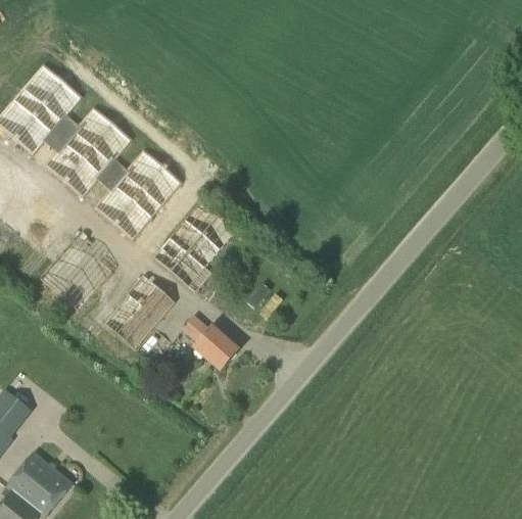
[(78,124),(66,113),(81,97),(42,63),(0,113),(0,125),(33,153),(44,140),(56,149),(45,162),(83,195),(98,178),(109,188),(95,205),(133,238),(181,182),(142,149),(127,168),(114,158),(131,139),(93,106),(78,124)]
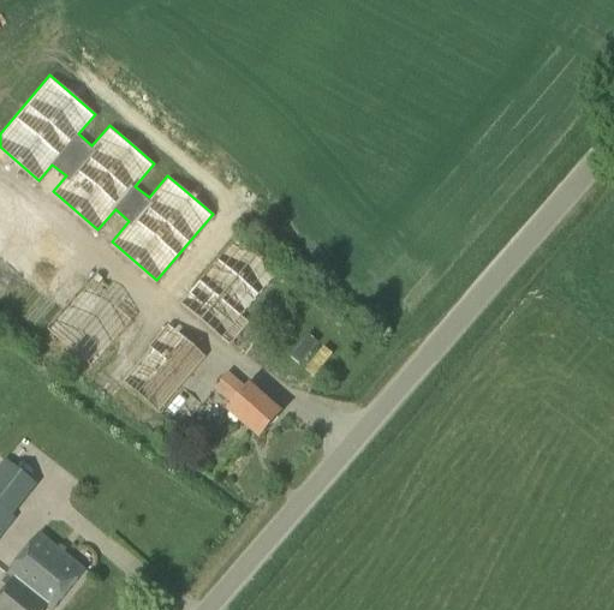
[(94,364),(133,318),(87,279),(47,324),(94,364)]
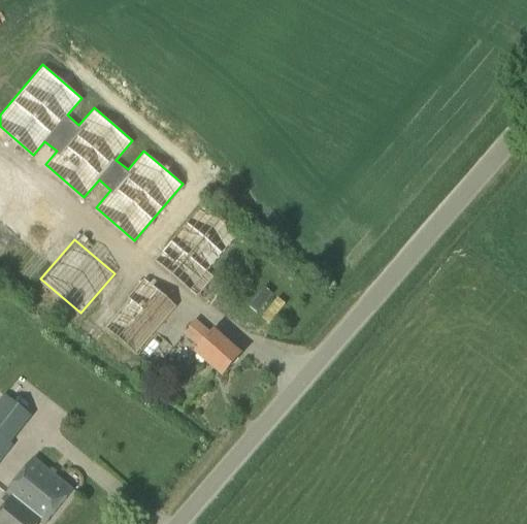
[(200,276),(174,255),(130,308),(156,330),(200,276)]
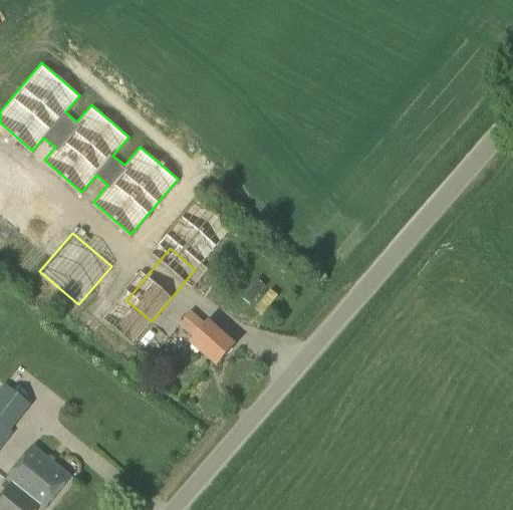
[(207,323),(191,309),(179,323),(195,337),(192,340),(217,362),(233,343),(208,321),(207,323)]
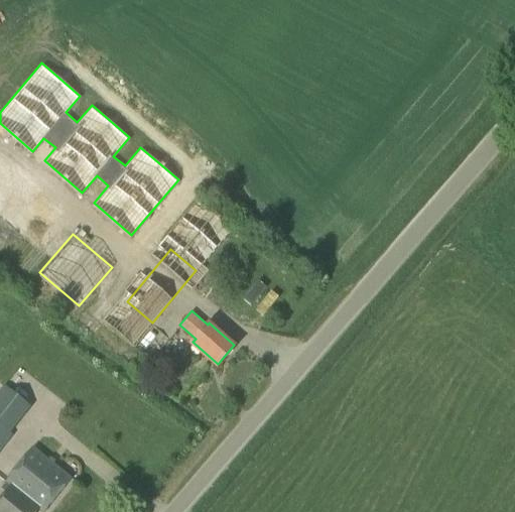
[(155,323),(141,343),(153,351),(166,331),(155,323)]
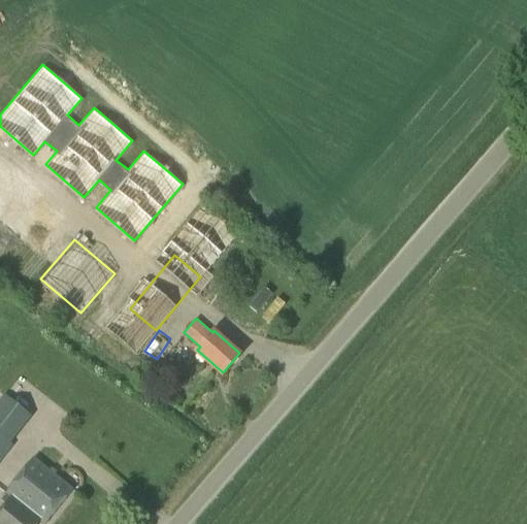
[(32,415),(5,393),(0,398),(0,458),(12,441),(10,440),(32,415)]
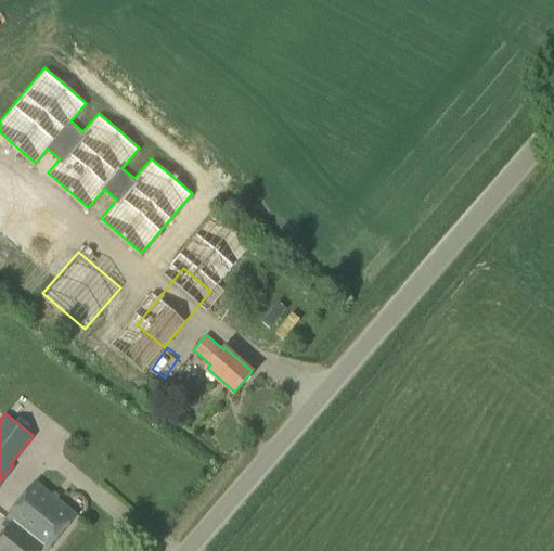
[(8,515),(13,521),(41,542),(49,549),(77,514),(37,481),(8,515)]
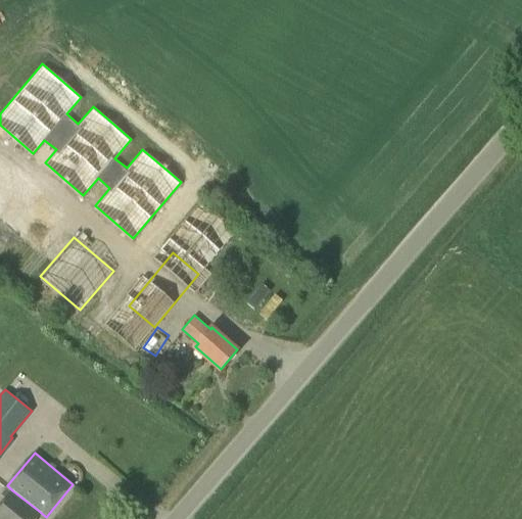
[(32,518),(39,511),(12,490),(0,505),(0,518),(32,518)]
